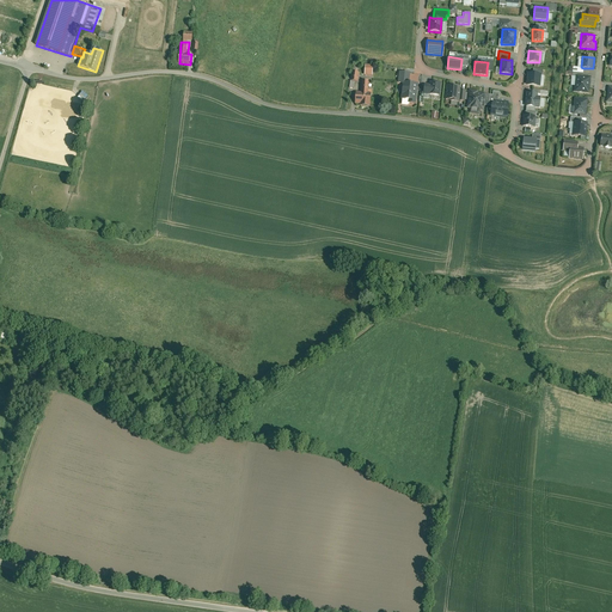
[(402,83),(408,83),(409,72),(399,72),(398,81),(402,83)]
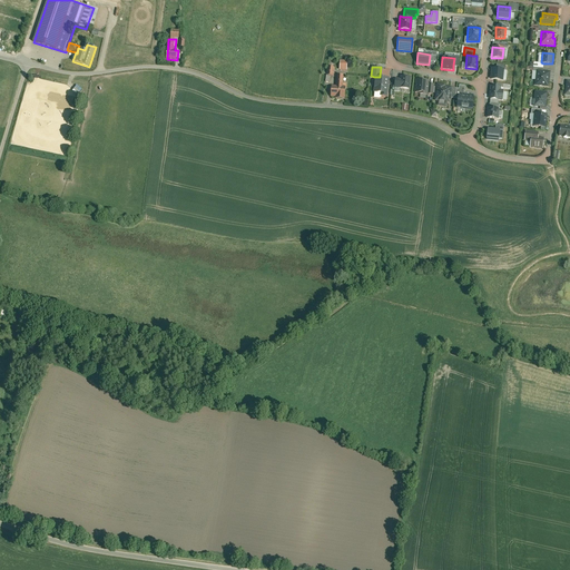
[(491,68),(490,79),(502,80),(503,69),(497,68),(491,68)]
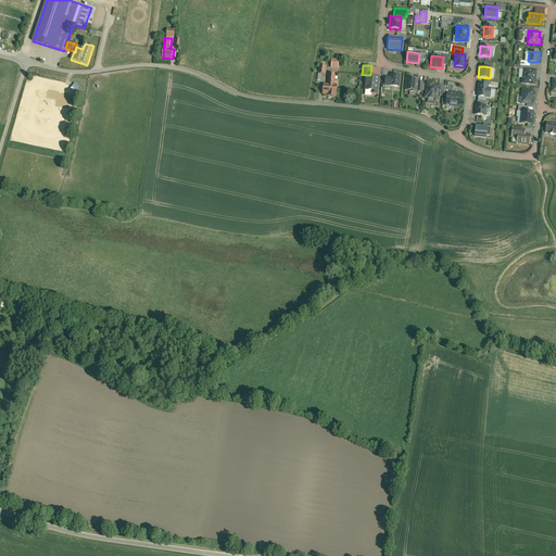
[(529,70),(523,70),(521,83),(535,85),(536,71),(529,70)]
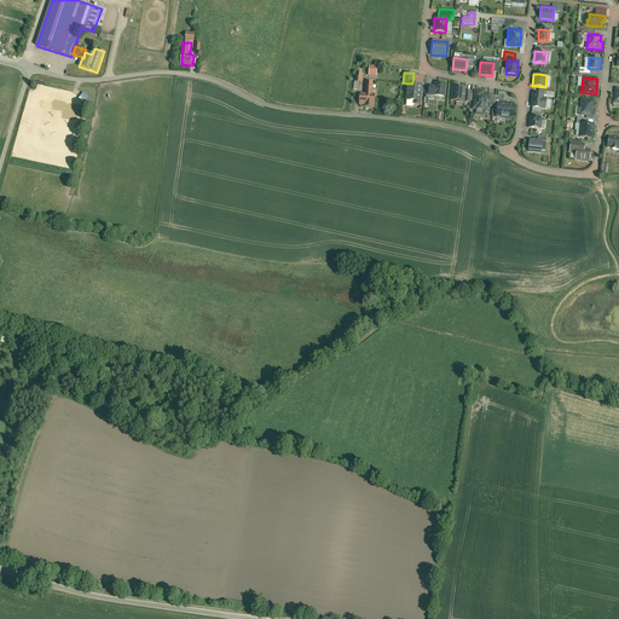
[(359,93),(358,105),(363,105),(363,108),(374,108),(375,94),(371,94),(372,82),(365,82),(364,93),(359,93)]
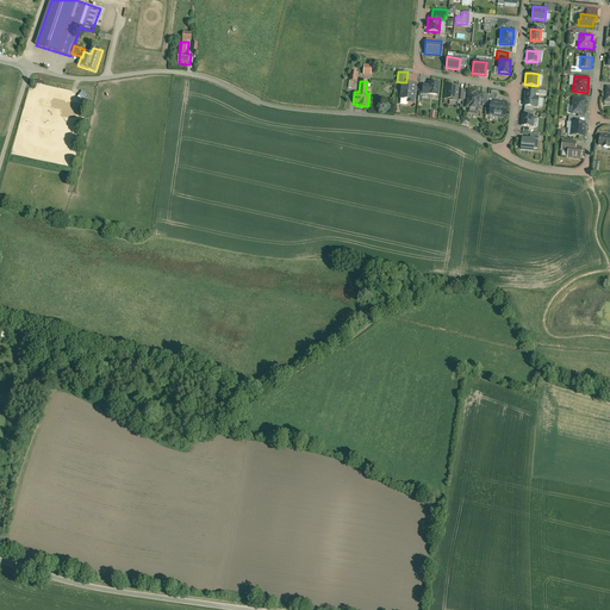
[(439,82),(429,81),(428,85),(422,83),(422,93),(437,94),(439,82)]
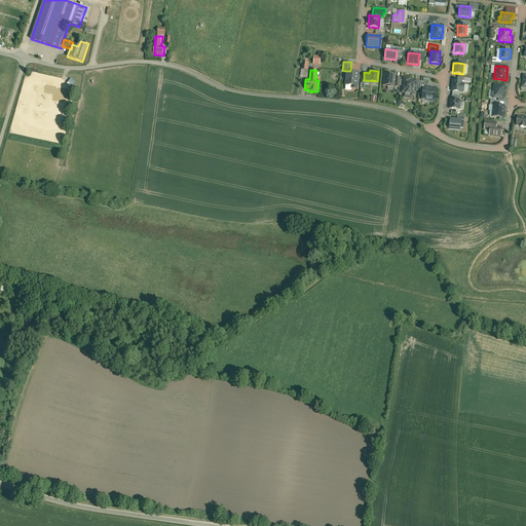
[(350,71),(345,71),(344,85),(345,85),(344,90),(350,90),(350,88),(358,88),(359,72),(350,71)]
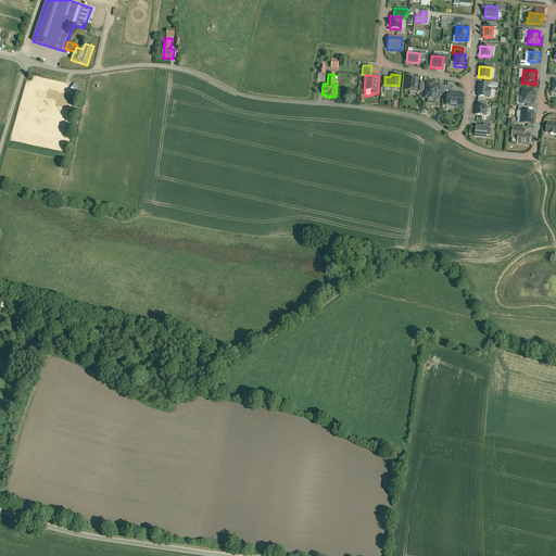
[(405,77),(404,90),(408,90),(408,91),(416,92),(416,91),(417,81),(417,79),(409,78),(409,77),(405,77)]
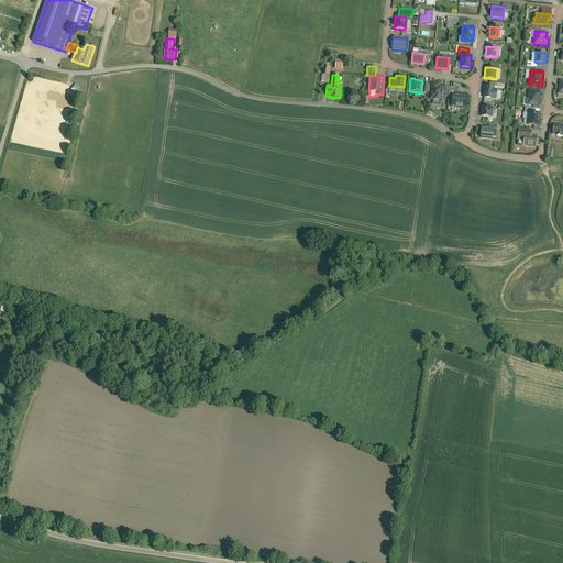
[(440,84),(431,83),(429,99),(432,99),(432,102),(440,103),(440,100),(444,101),(444,97),(445,87),(445,86),(440,85),(440,84)]
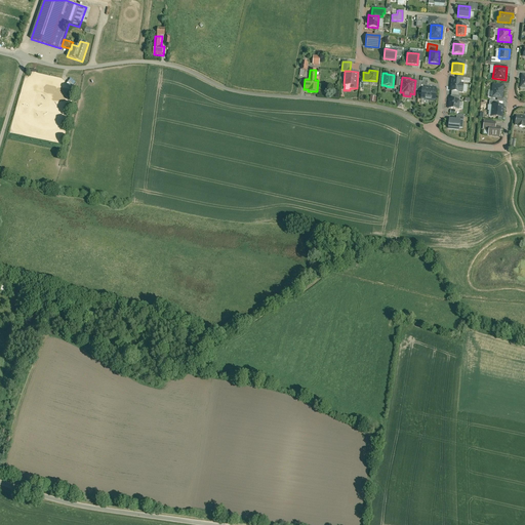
[(422,81),(419,81),(418,90),(421,90),(422,87),(427,87),(428,79),(422,78),(422,81)]
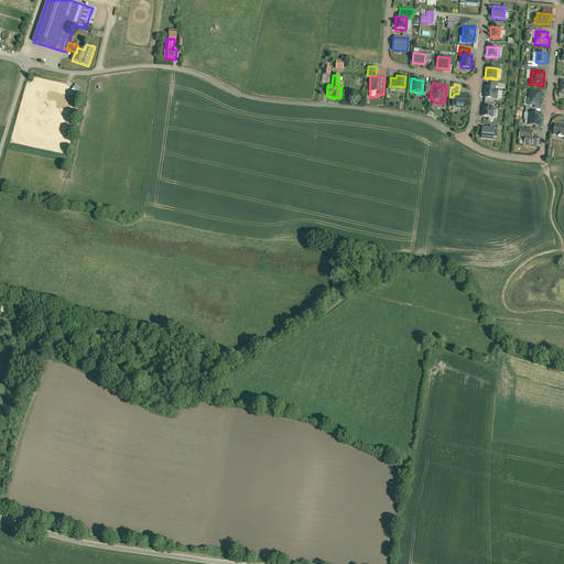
[(494,99),(495,87),(490,86),(485,86),(484,98),(494,99)]
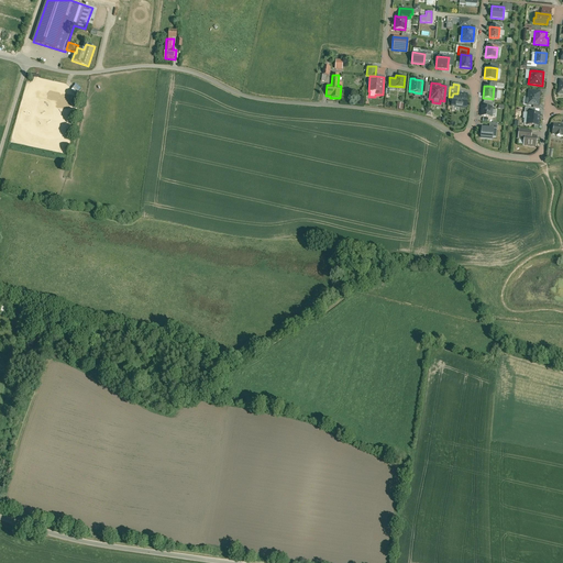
[(540,91),(528,90),(527,105),(533,105),(539,106),(540,91)]
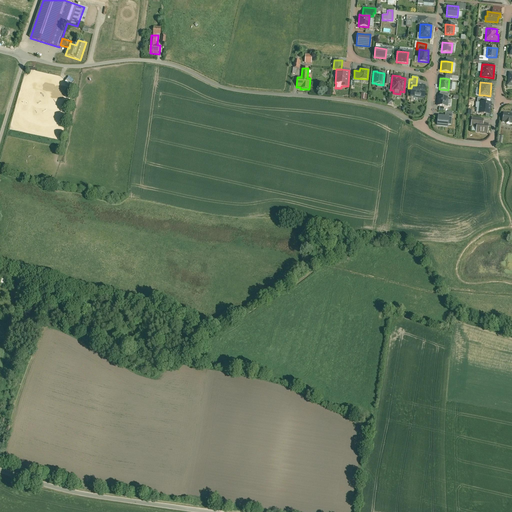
[(424,86),(416,85),(412,85),(411,88),(411,97),(423,98),(424,86)]
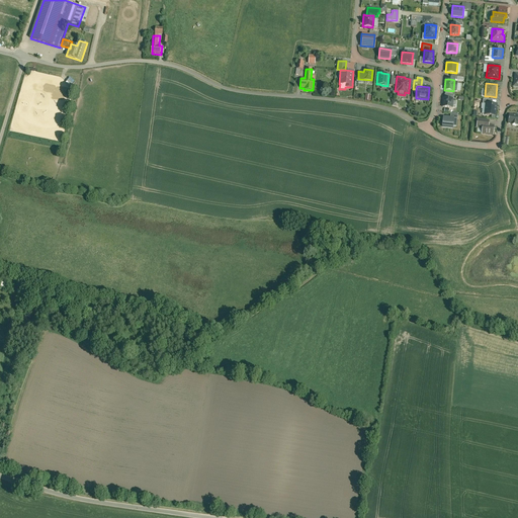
[(442,98),(442,107),(452,108),(452,99),(444,98),(442,98)]
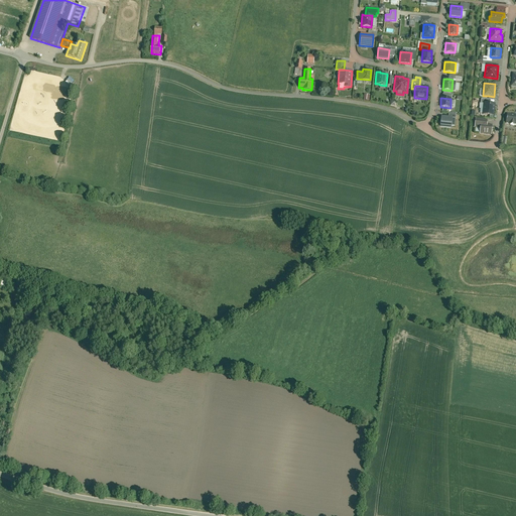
[(489,104),(484,104),(483,116),(492,117),(493,104),(489,104)]
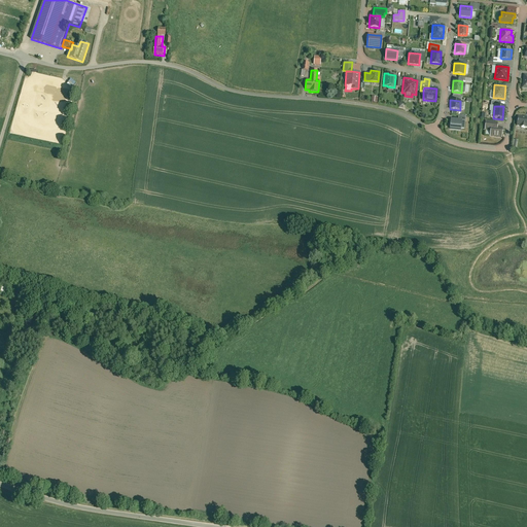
[(526,117),(518,116),(517,126),(520,127),(520,128),(525,128),(525,127),(526,127),(526,117)]
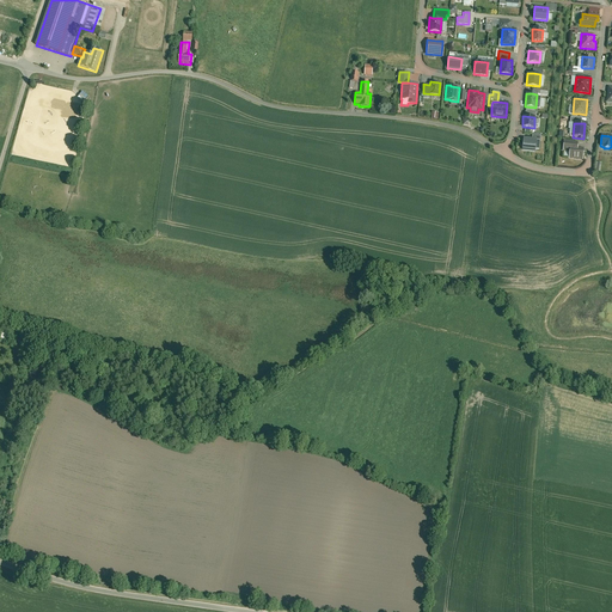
[(524,139),(522,151),(534,152),(534,150),(536,140),(532,139),(524,139)]
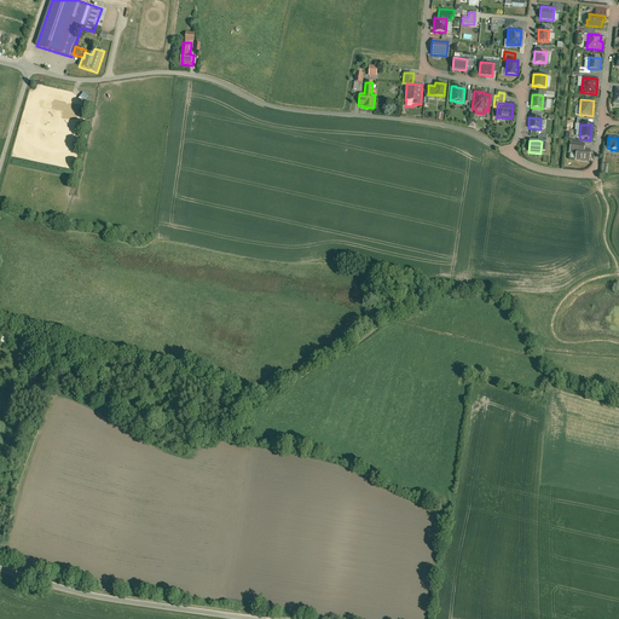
[(576,149),(583,150),(584,144),(571,143),(570,154),(576,154),(576,149)]
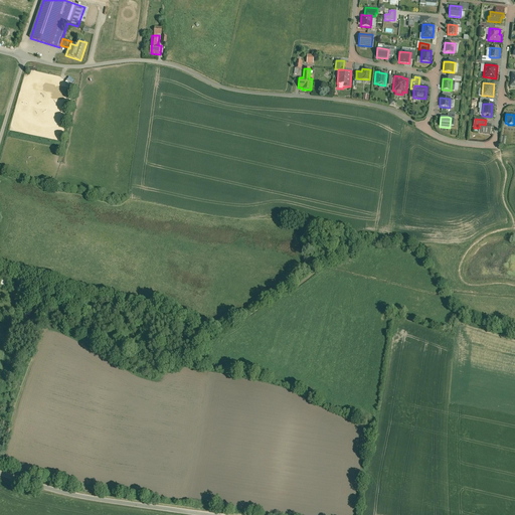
[(478,134),(490,135),(490,125),(485,125),(479,124),(479,128),(478,134)]
